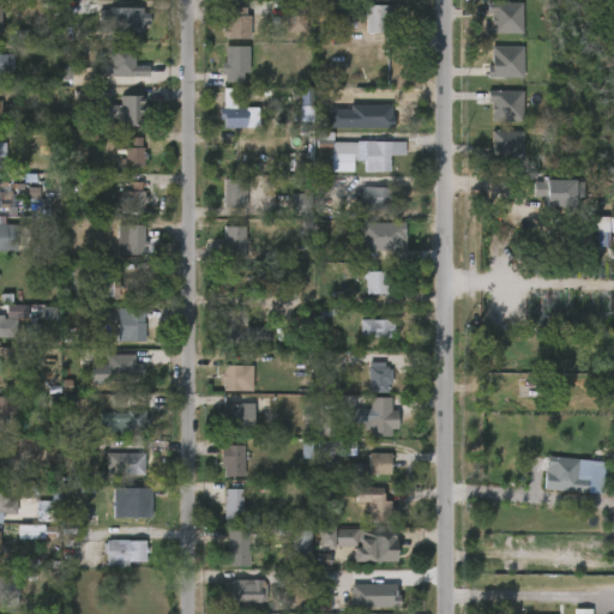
[(525,8),(525,34),(494,32),(494,13),(489,13),(489,2),(525,2),(525,8)]
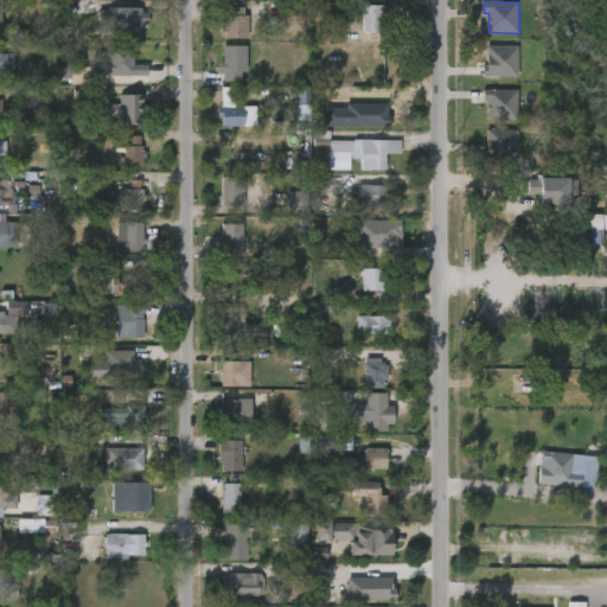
[(382,6),(382,32),(360,33),(359,12),(357,12),(357,7),(382,5),(382,6)]
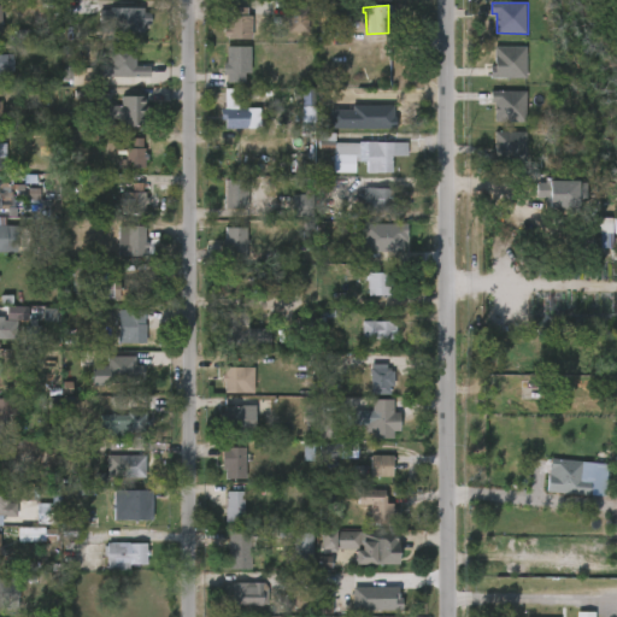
[(145,7),(145,12),(152,12),(152,24),(144,24),(144,31),(110,30),(110,24),(100,24),(100,10),(110,10),(110,6),(145,7)]
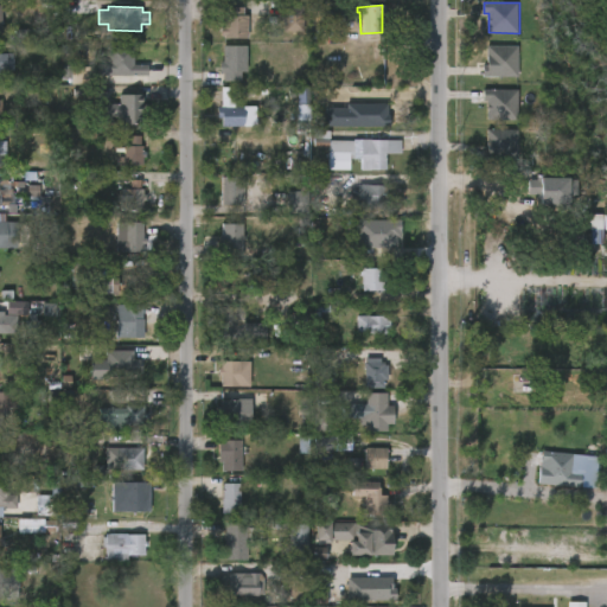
[(240,7),(240,14),(244,14),(243,38),(219,37),(219,36),(217,36),(217,26),(221,26),(221,6),(240,7)]
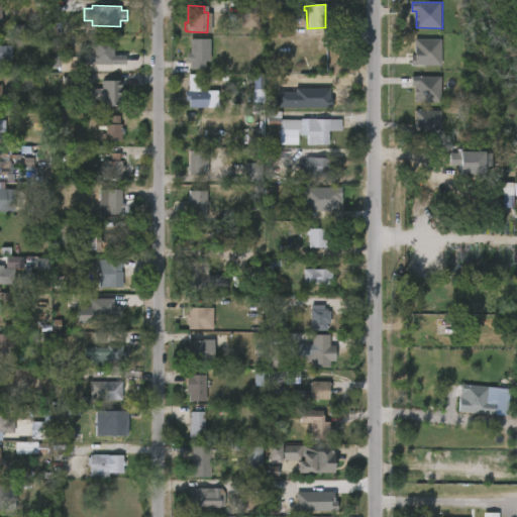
[(259,27),(242,27),(242,5),(259,5),(259,27)]
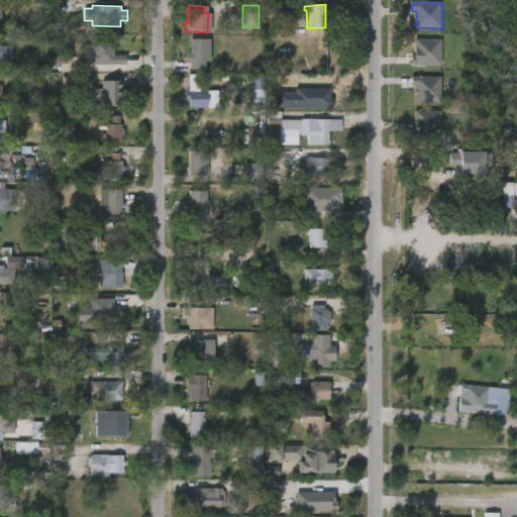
[(114,45),(114,55),(126,55),(126,65),(92,64),(93,38),(117,38),(117,45),(114,45)]
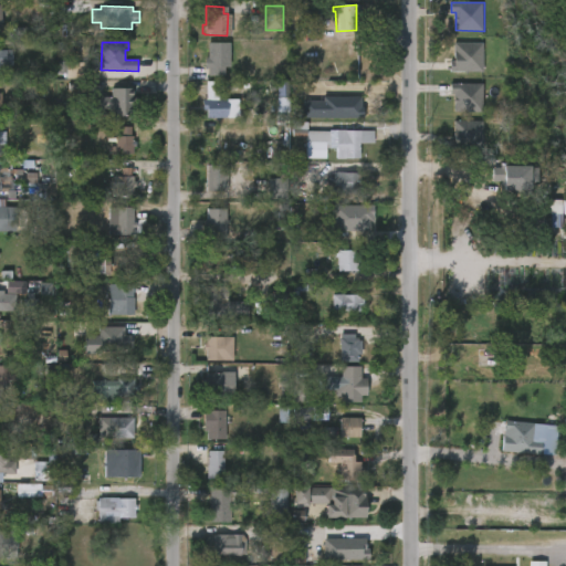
[(484,72),(451,71),(451,61),(454,61),(456,42),(485,43),(484,72)]
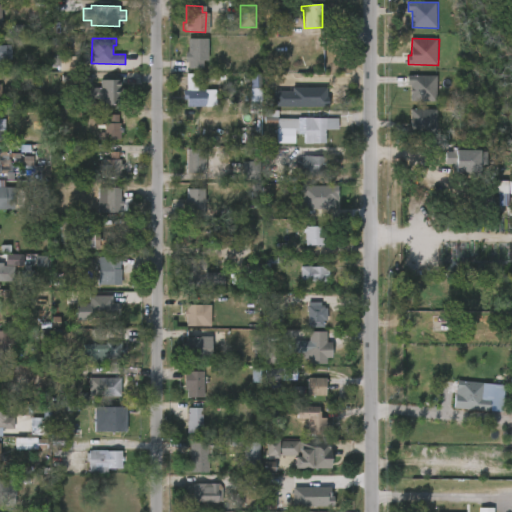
[(201,61),(201,65),(186,65),(186,62),(183,62),(183,53),(186,53),(186,39),(206,39),(206,61),(201,61)]
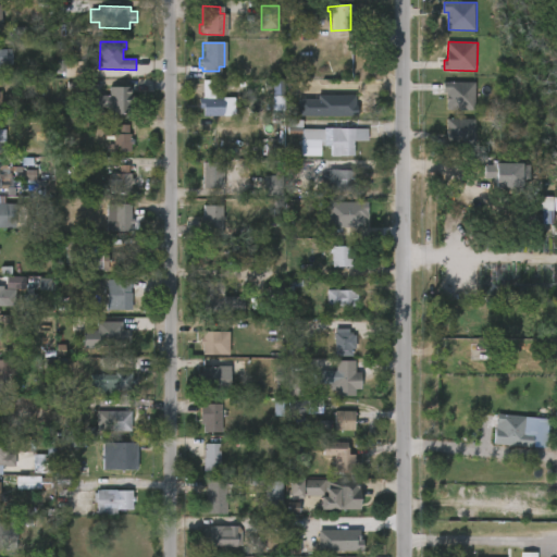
[(0,50),(9,50),(9,65),(0,65),(0,50)]
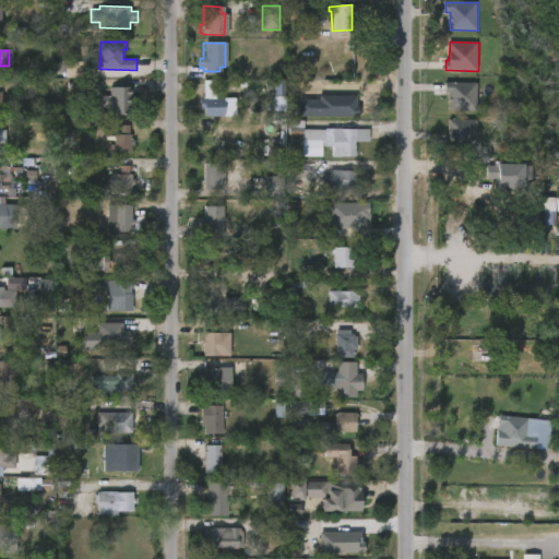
[(126,81),(126,86),(140,85),(140,90),(132,90),(132,113),(110,113),(110,87),(115,87),(115,81),(126,81)]
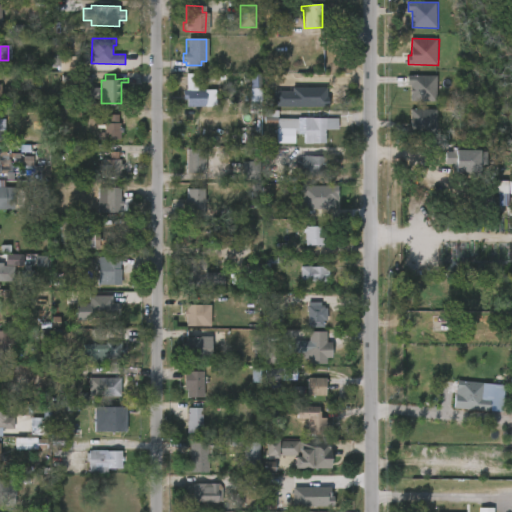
[(185,107),(215,107),(215,90),(197,91),(197,74),(185,75),(185,107)]
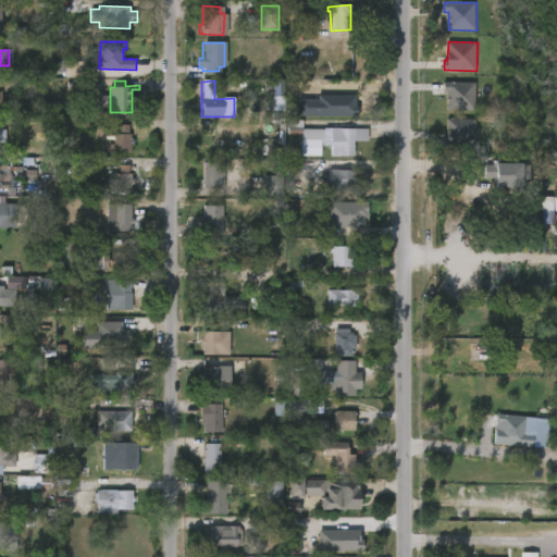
[(475,88),(475,110),(447,110),(447,91),(444,91),(444,82),(475,82),(475,88)]
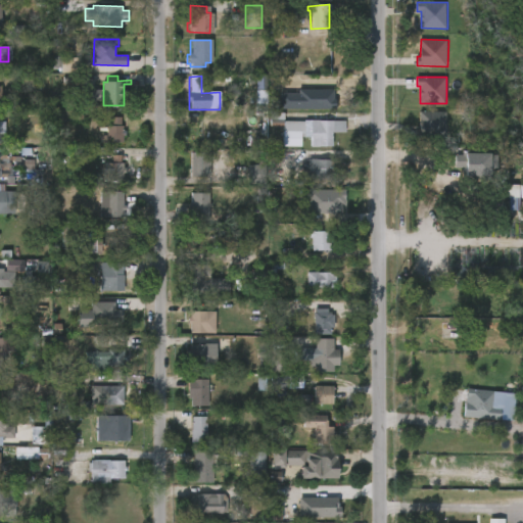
[(255,91),(255,104),(266,103),(265,90),(255,91)]
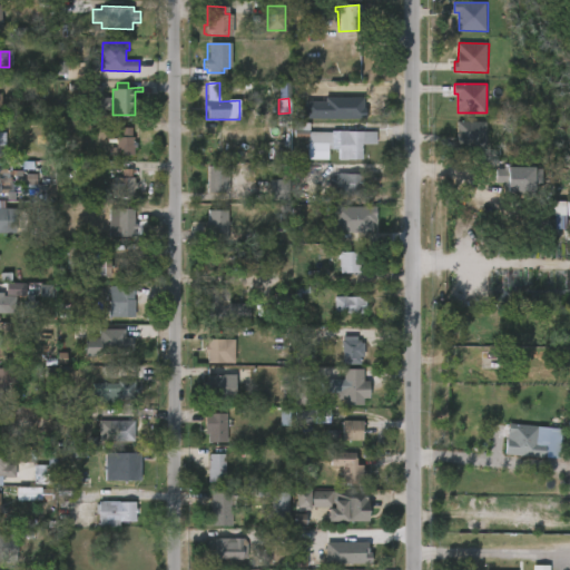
[(364,98),(305,99),(305,120),(364,119),(364,98)]
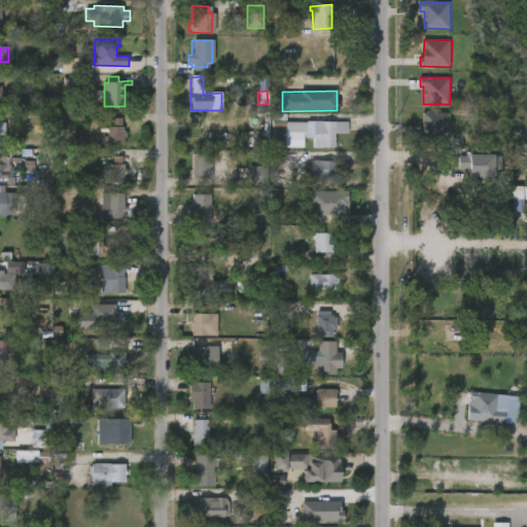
[(451,139),(420,138),(420,129),(423,129),(423,112),(451,112),(451,139)]
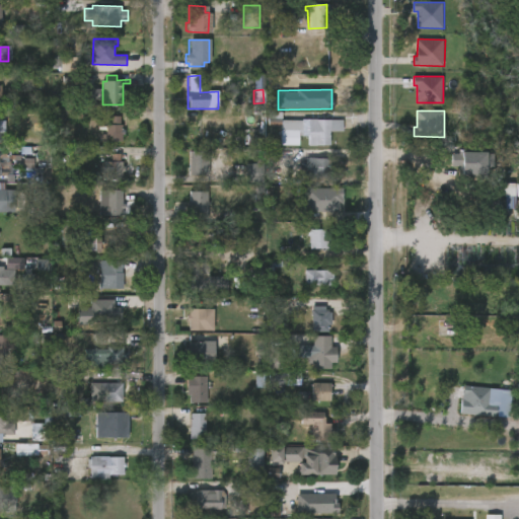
[(121,116),(121,124),(123,124),(123,130),(125,130),(125,134),(123,134),(123,141),(101,141),(101,134),(106,134),(106,124),(112,124),(112,116),(121,116)]
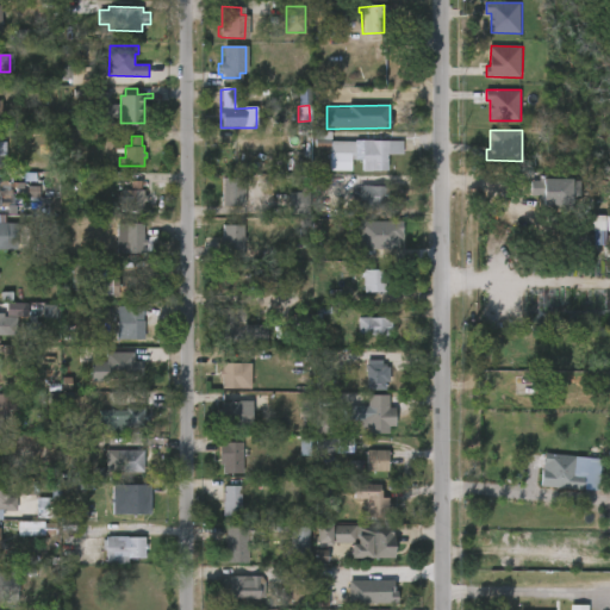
[(369,141),(400,142),(400,154),(386,154),(385,172),(360,172),(360,160),(349,160),(349,170),(328,170),(328,148),(311,148),(311,141),(369,141)]
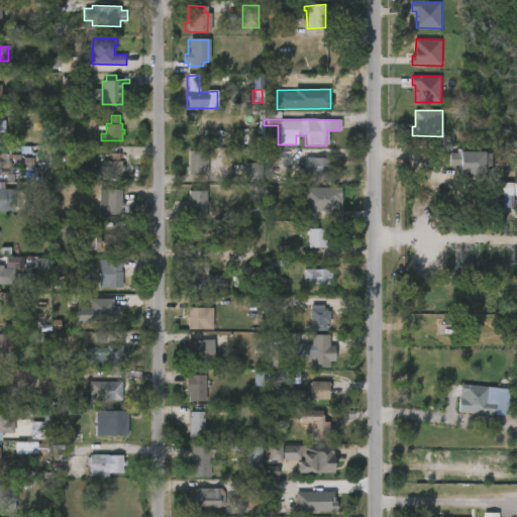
[(257,148),(259,159),(261,159),(261,179),(242,179),(242,163),(245,163),(244,148),(257,148)]
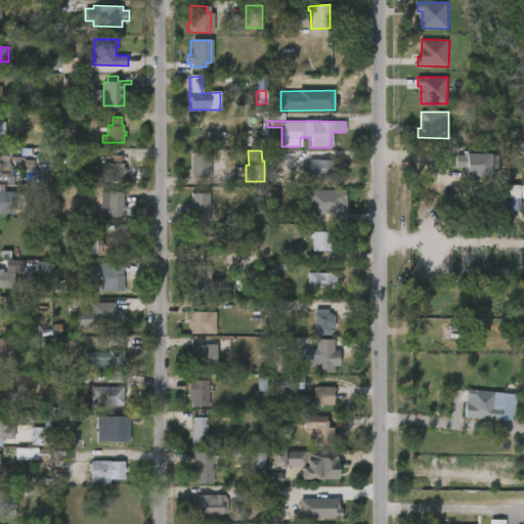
[(209,177),(189,177),(189,153),(209,154),(209,177)]
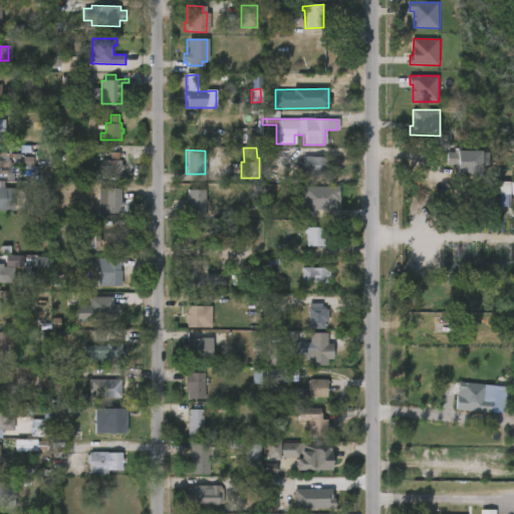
[(455,174),(481,174),(481,151),(446,152),(446,167),(454,166),(455,174)]
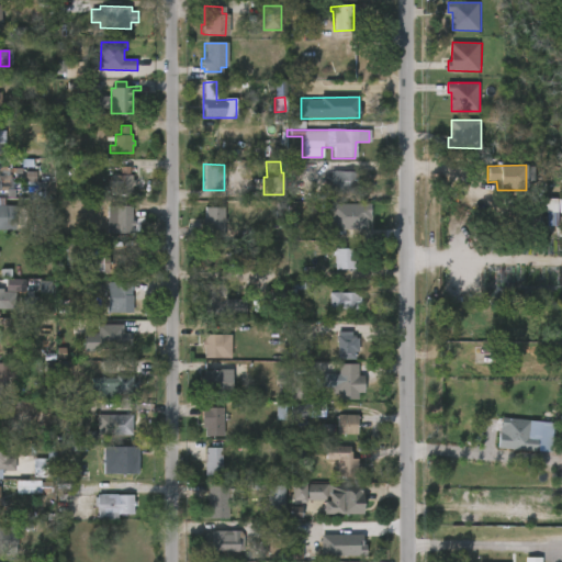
[(0,166),(7,166),(7,168),(15,168),(15,171),(11,171),(10,182),(7,182),(7,190),(0,190),(0,166)]
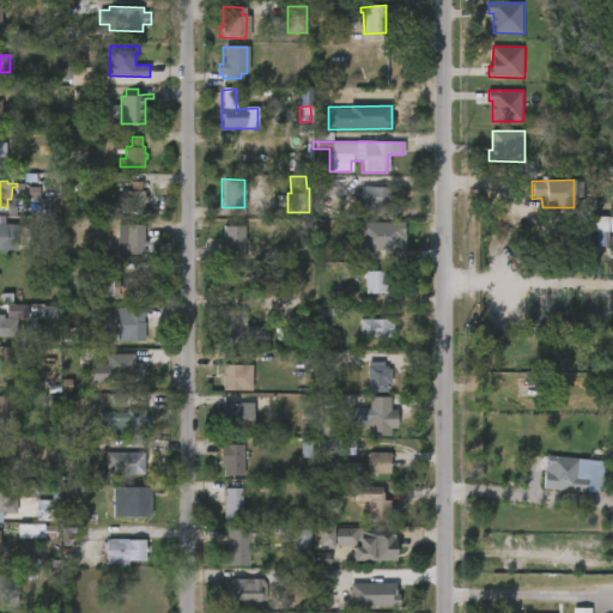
[(145,190),(145,196),(147,196),(147,202),(145,202),(145,211),(126,210),(126,205),(122,205),(122,190),(132,190),(132,181),(143,182),(143,190),(145,190)]
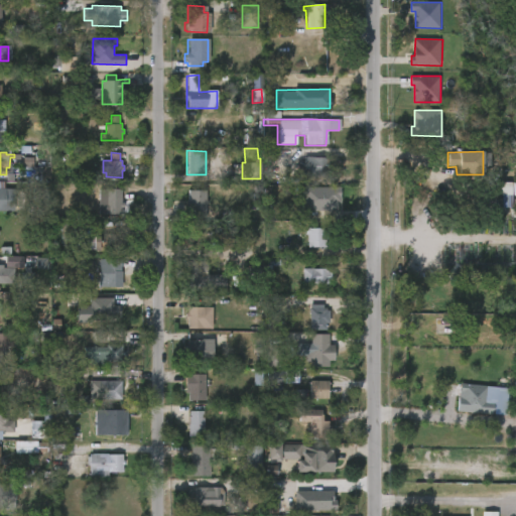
[(313,156),(329,157),(329,161),(331,161),(331,169),(329,169),(329,175),(304,176),(304,156),(313,156)]
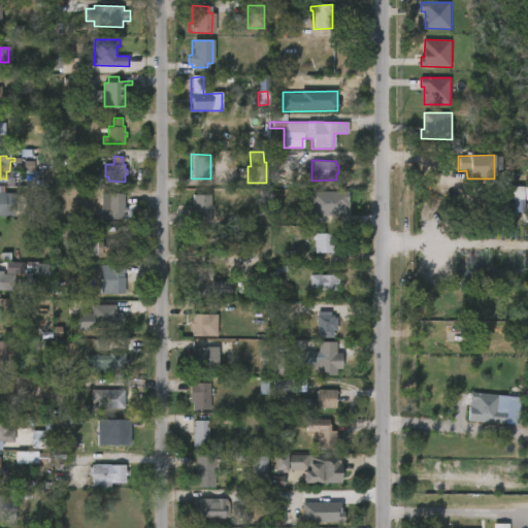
[(0,185),(2,185),(2,192),(12,192),(12,213),(0,213),(0,185)]
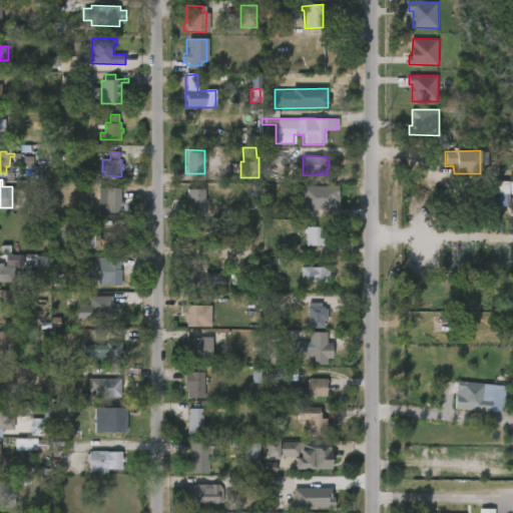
[(508,182),(498,181),(497,207),(508,207),(508,182)]
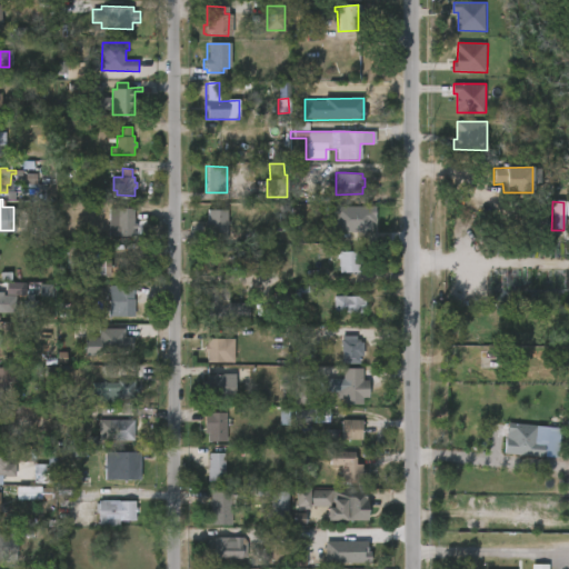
[(335,232),(373,233),(375,207),(335,207),(335,232)]
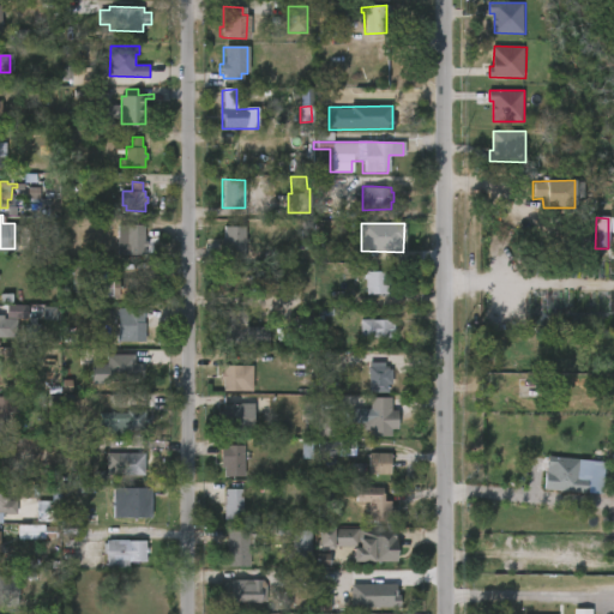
[(145,254),(118,254),(118,245),(126,245),(126,224),(145,226),(145,254)]
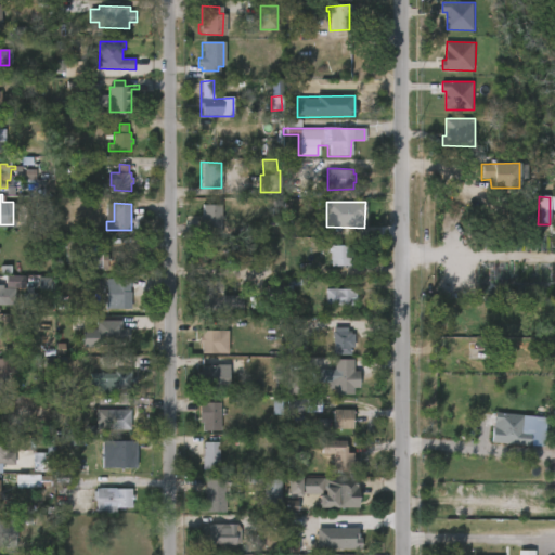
[(222,205),(221,235),(208,234),(209,227),(201,227),(203,204),(222,205)]
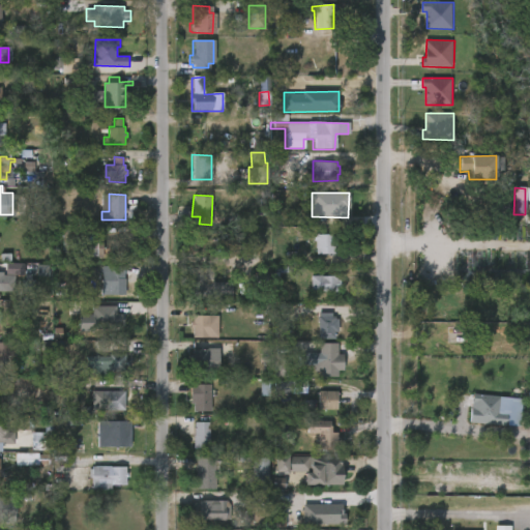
[(319,233),(334,234),(335,254),(317,254),(317,240),(315,240),(315,233),(319,233)]
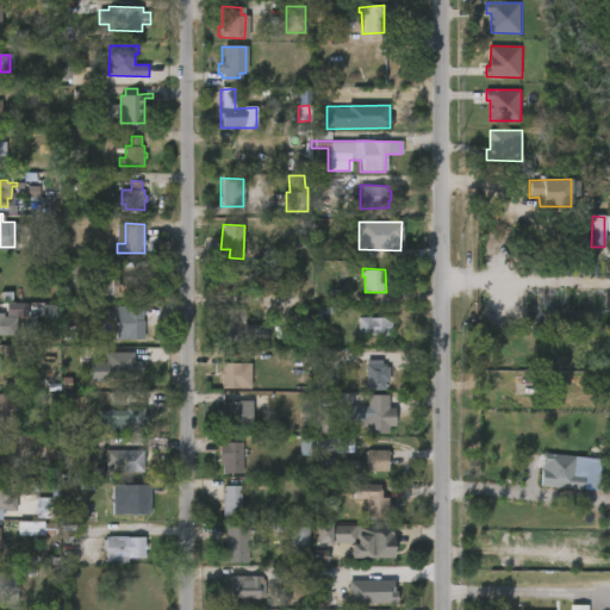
[(119,275),(145,277),(147,290),(143,290),(143,297),(112,297),(112,294),(103,296),(103,277),(119,275)]
